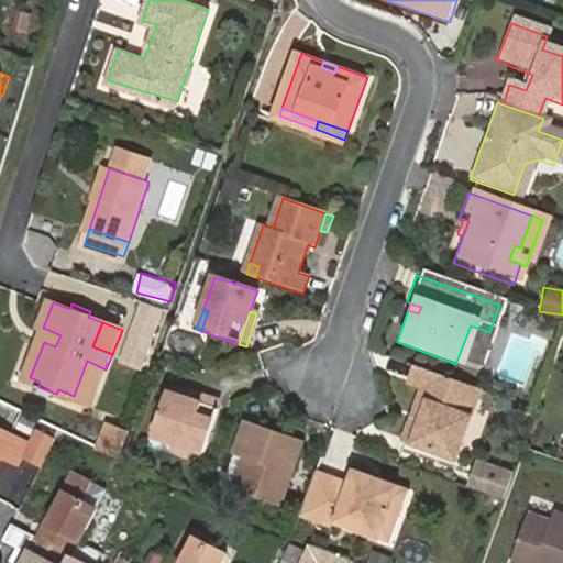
[(476,372),(489,332),(471,326),(455,364),(476,372)]
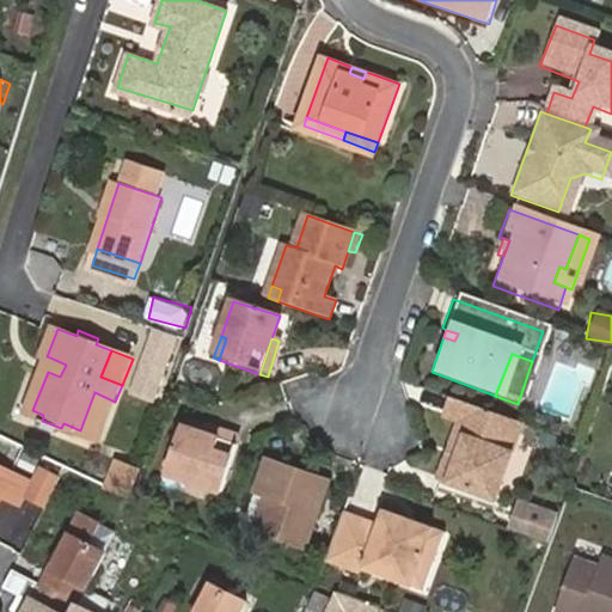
[(53,359),(48,372),(60,377),(66,365),(53,359)]
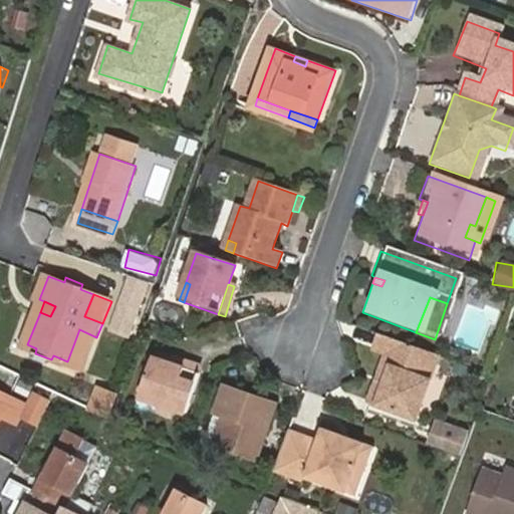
[(79,329),(67,361),(82,366),(96,337),(79,329)]
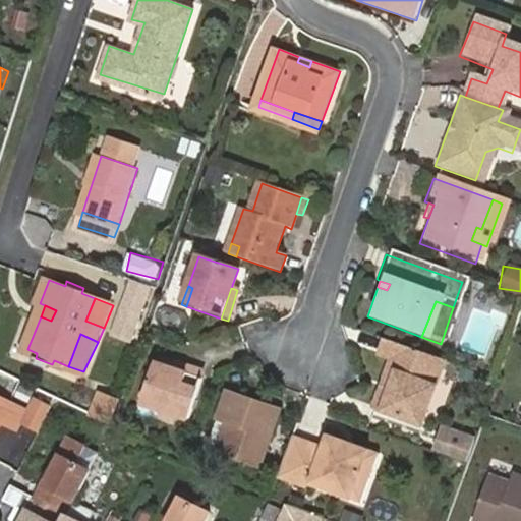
[(435,364),(378,344),(371,358),(383,362),(375,384),(382,385),(378,395),(372,393),(365,411),(412,426),(435,364)]
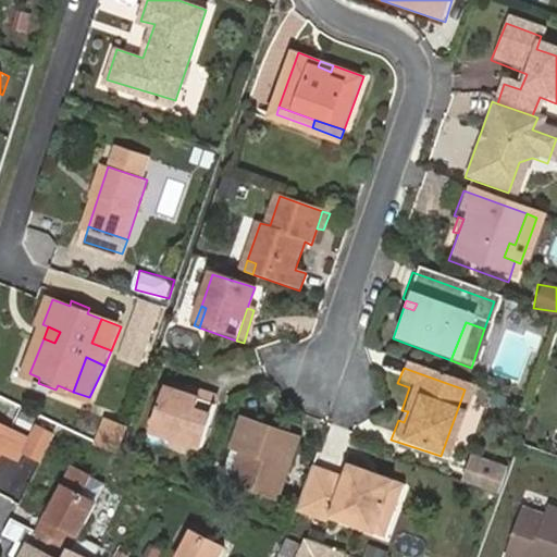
[(218,407),(186,397),(165,391),(150,432),(186,444),(188,441),(203,445),(218,407)]
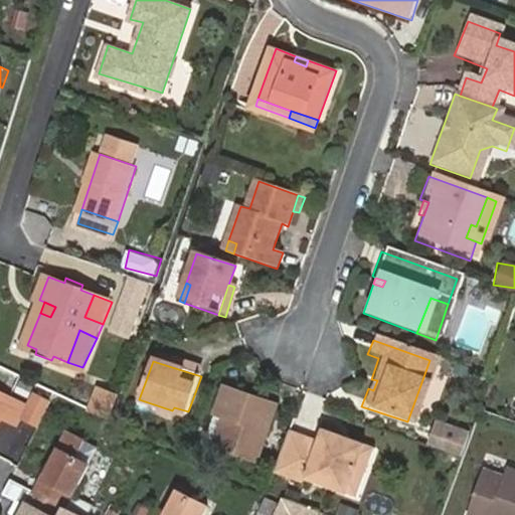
[(174,362),(172,367),(201,376),(202,371),(174,362)]
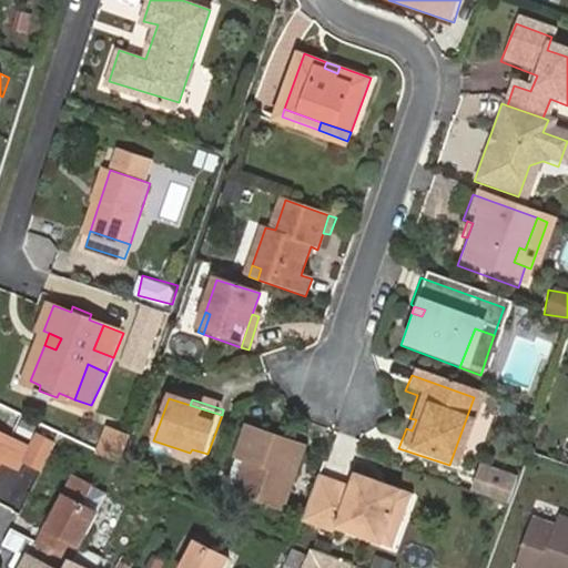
[(409,418),(406,428),(412,430),(416,419),(409,418)]
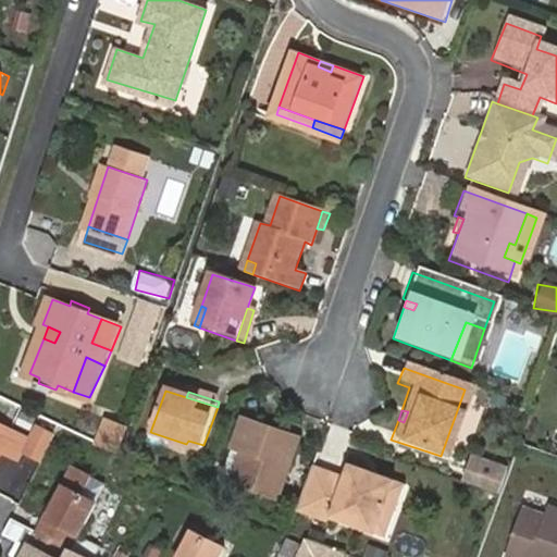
[(98,444),(121,449),(128,421),(106,416),(98,444)]
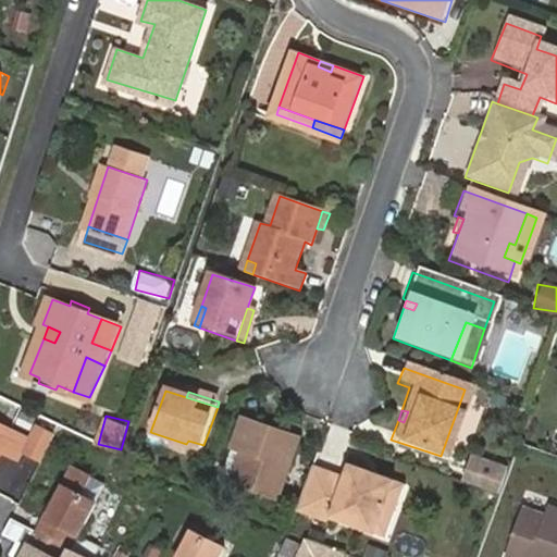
[(233,455),(243,458),(250,461),(239,491),(281,505),(301,438),(245,420),(233,455)]
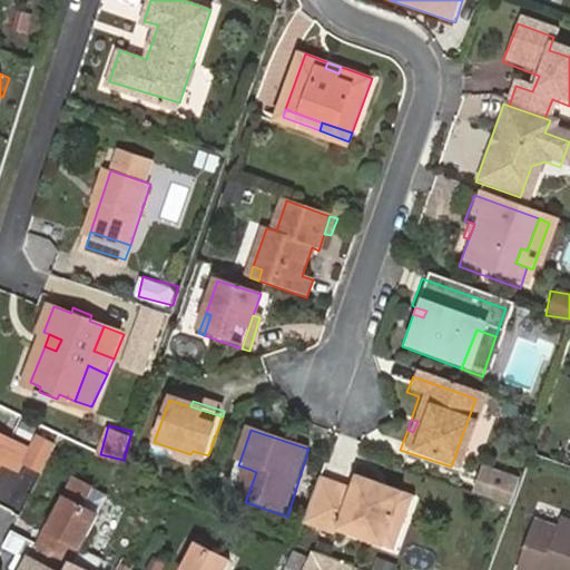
[(0,462),(9,445),(0,441),(0,462)]
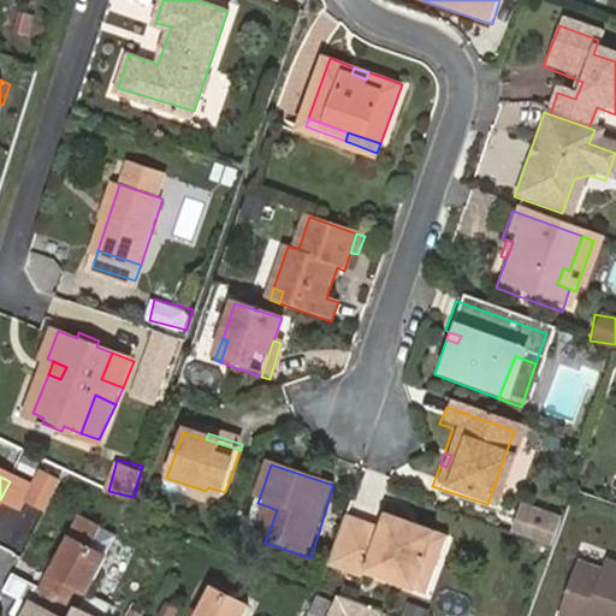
[(208,487),(206,491),(224,497),(225,492),(208,487)]
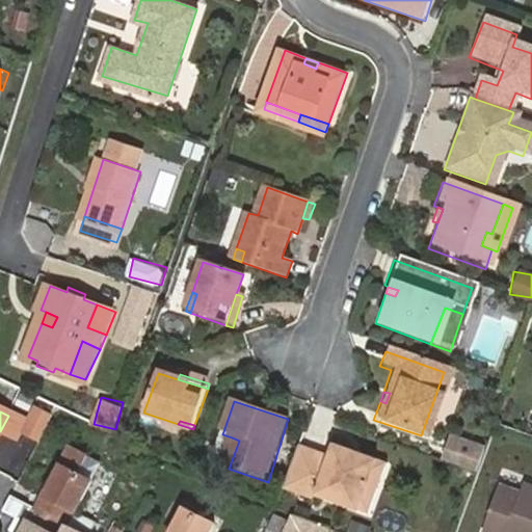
[(239,441),(232,437),(221,466),(229,469),(239,441)]
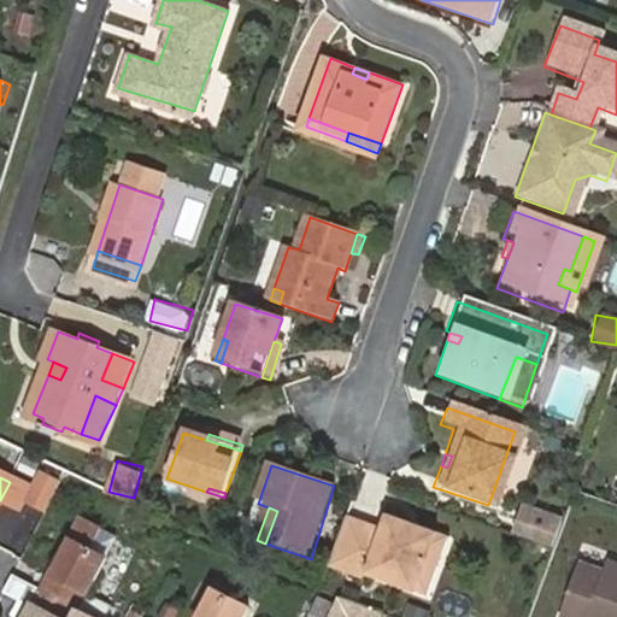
[(503,539),(541,553),(551,528),(513,513),(503,539)]
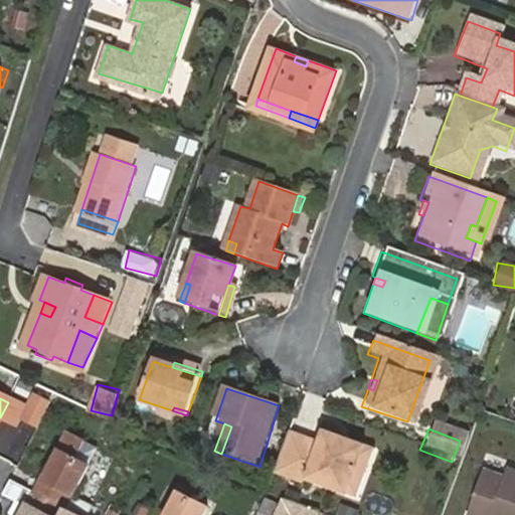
[(291,435),(277,477),(307,488),(308,485),(348,500),(357,476),(365,479),(374,455),(349,445),(347,450),(339,447),(341,442),(326,436),(325,436),(321,445),(291,435)]
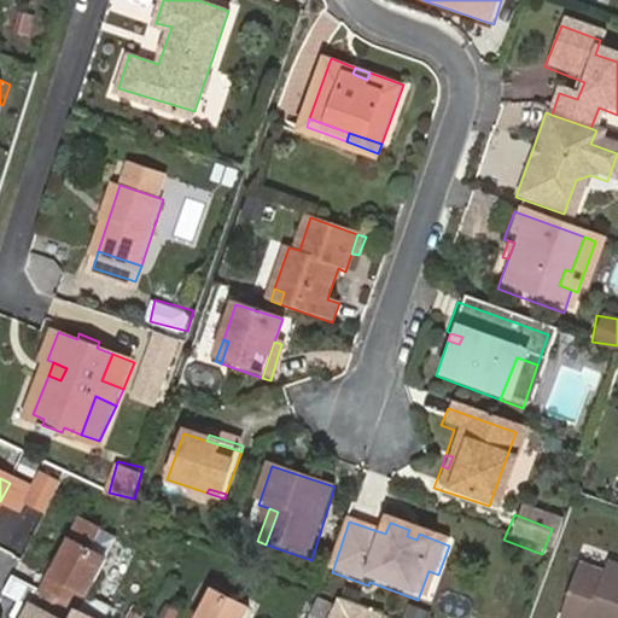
[(63,578),(50,602),(40,617),(76,617),(77,616),(105,567),(89,558),(99,540),(81,530),(56,573),(63,578)]
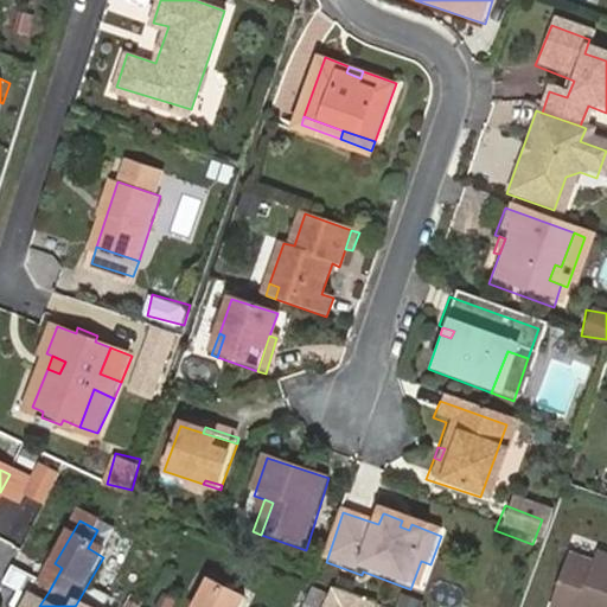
[(411,524),(402,521),(400,526),(409,530),(411,524)]
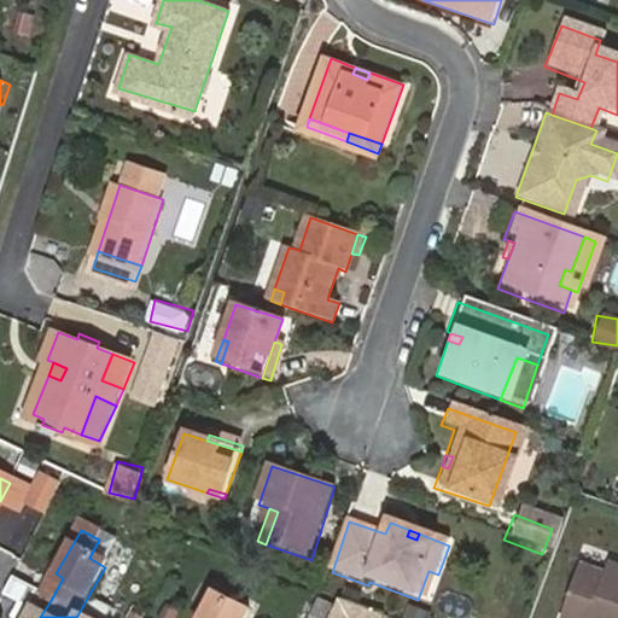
[(429,571),(418,600),(429,604),(438,575),(429,571)]
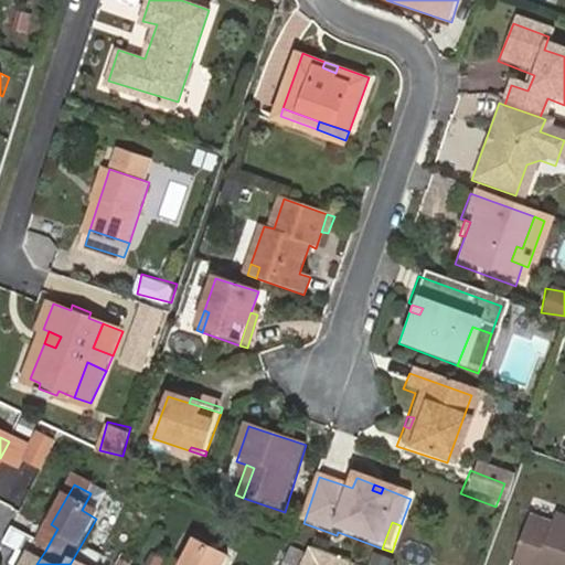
[(38,547),(45,551),(57,529),(51,524),(38,547)]
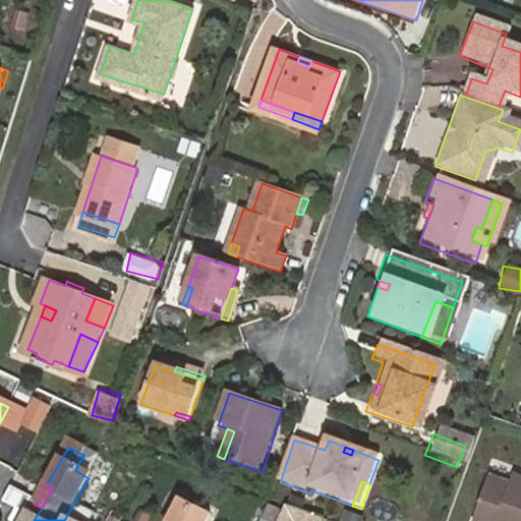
[(476,520),(520,520),(520,487),(518,496),(510,493),(490,484),(476,520)]
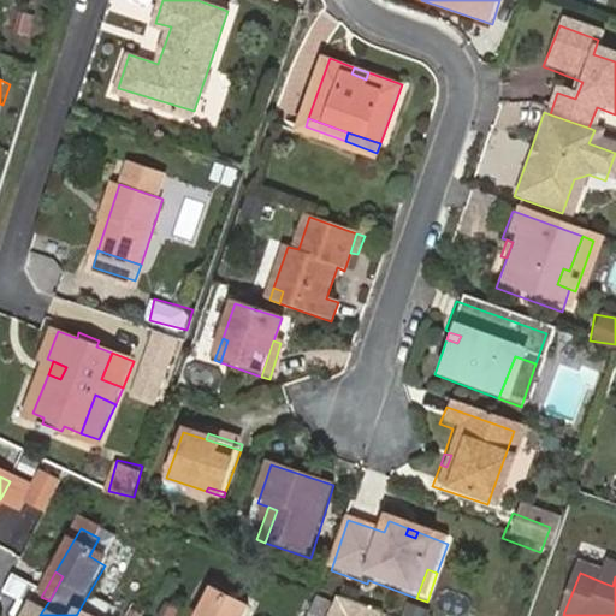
[(615,575),(608,573),(603,582),(612,586),(615,576),(615,575)]
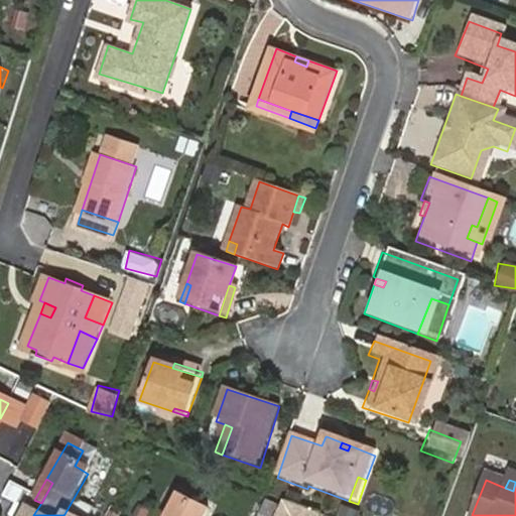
[(201,515),(204,512),(174,496),(162,515),(201,515)]
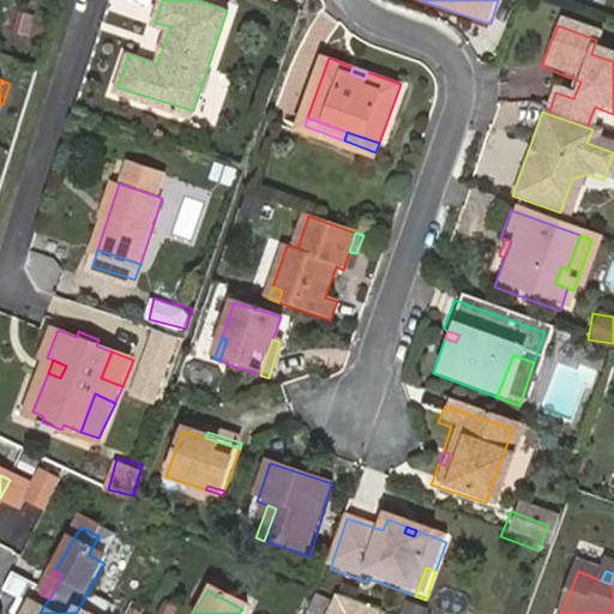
[(40,613),(49,599),(41,595),(29,613),(40,613)]
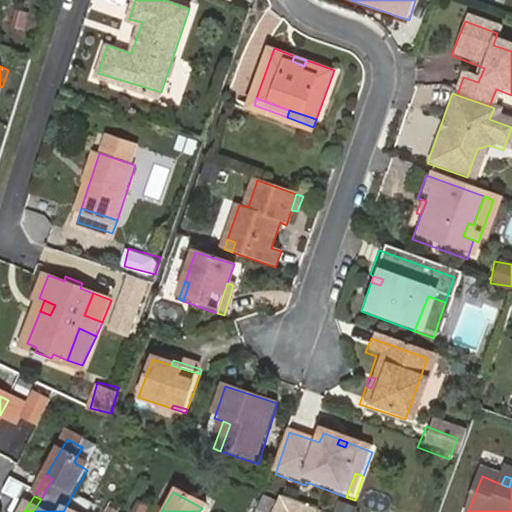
[(261,499),(254,511),(269,511),(273,504),(261,499)]
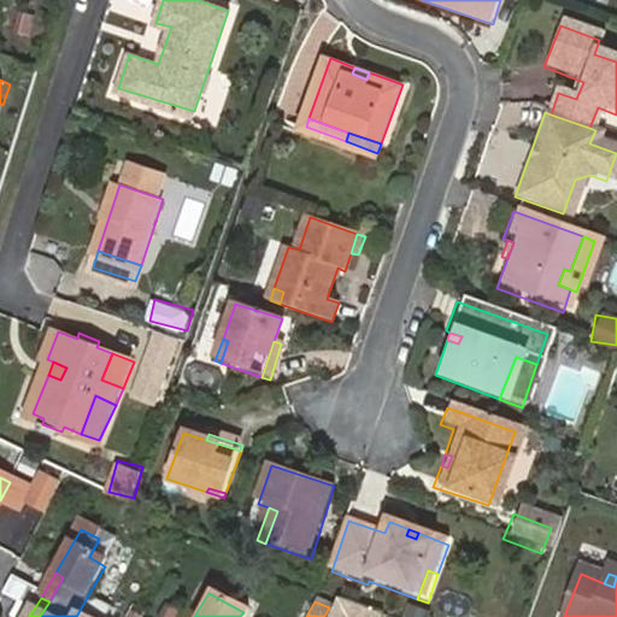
[(347,616),(352,607),(338,601),(328,616),(347,616)]
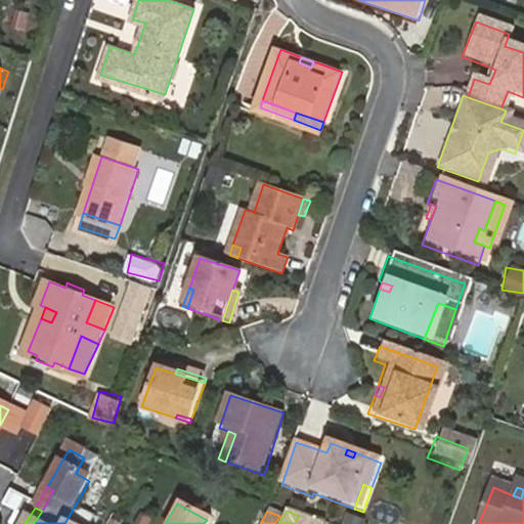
[(121,523),(123,520),(108,515),(104,523),(121,523)]
